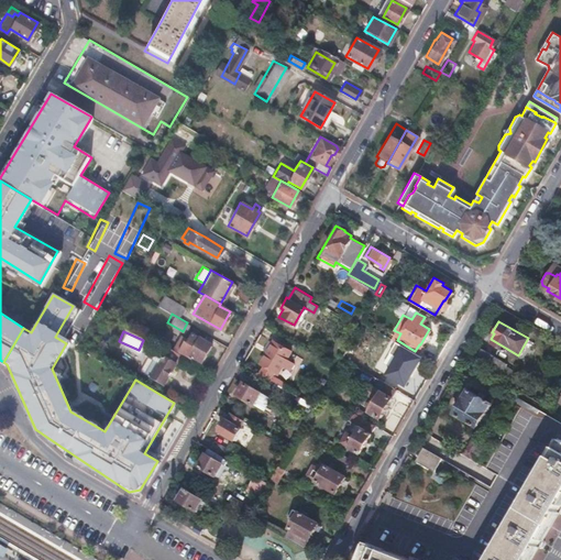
[(185,341),(177,337),(172,348),(187,357),(188,354),(199,361),(209,343),(189,332),(186,338),(185,341)]
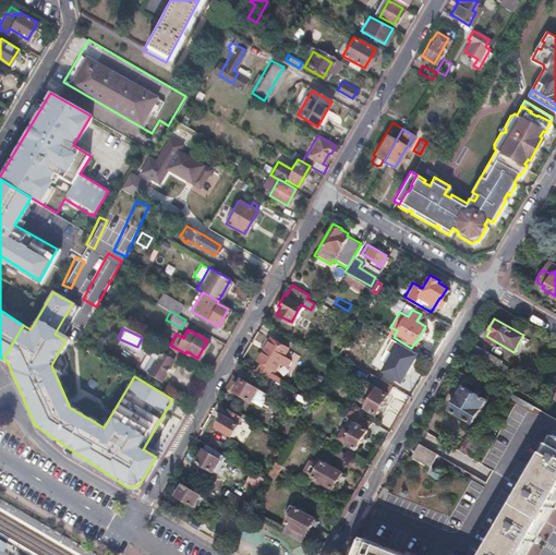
[(340,353),(349,359),(379,376),(391,383),(395,385),(399,377),(373,362),(385,341),(373,334),(361,356),(353,351),(352,353),(339,347),(336,353),(337,353),(335,358),(337,359),(340,353)]
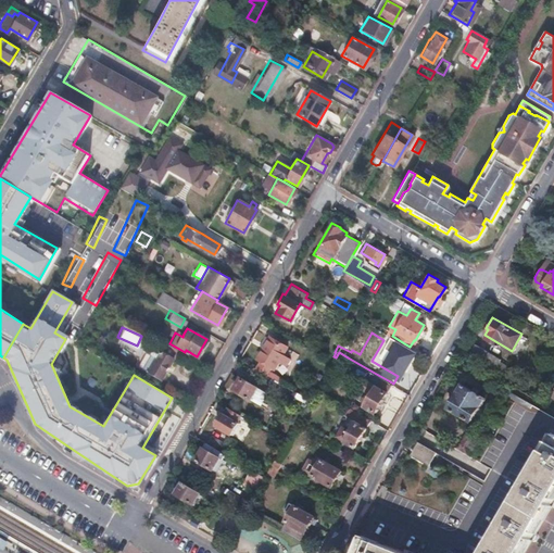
[(525,336),(521,334),(512,351),(515,353),(525,336)]
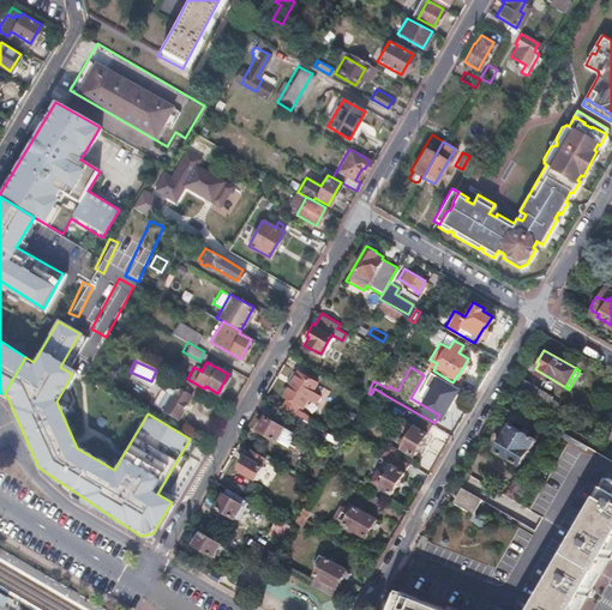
[(315,381),(297,370),(285,393),(287,394),(281,404),(306,418),(309,415),(295,406),(299,402),(303,403),(307,394),(315,399),(317,399),(318,396),(317,393),(310,388),(315,381)]
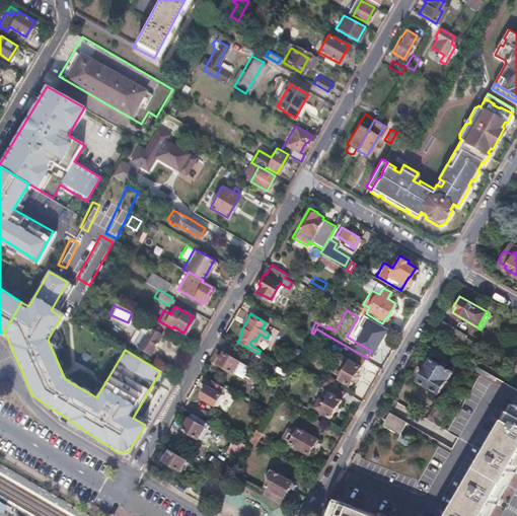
[(164,325),(147,315),(131,343),(148,353),(164,325)]
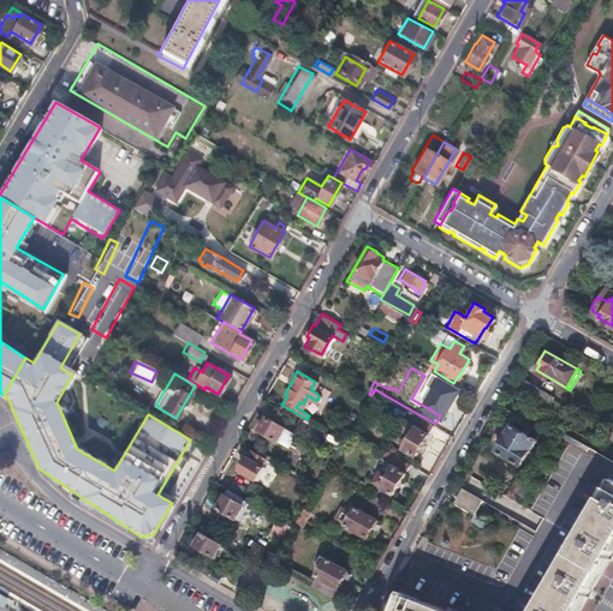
[(453,383),(447,379),(440,391),(447,396),(454,383),(453,383)]
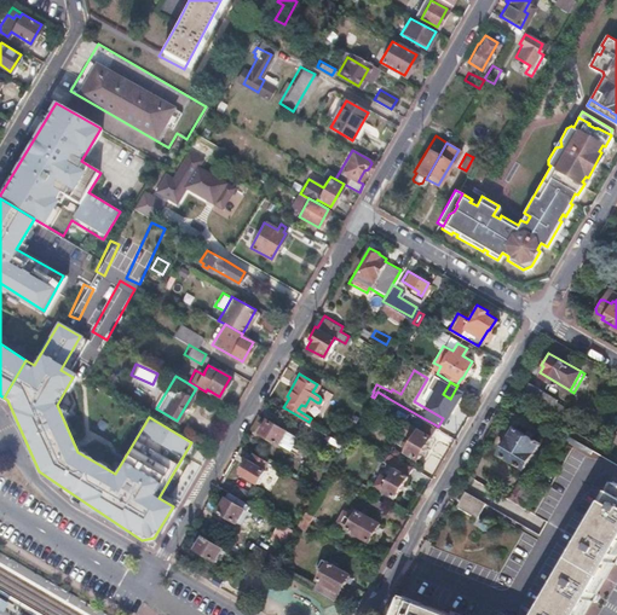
[(387,398),(378,392),(374,398),(384,404),(387,398)]
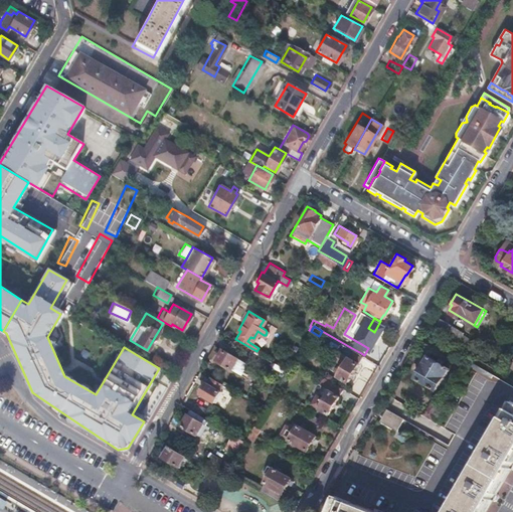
[(221,347),(214,358),(230,368),(237,357),(221,347)]
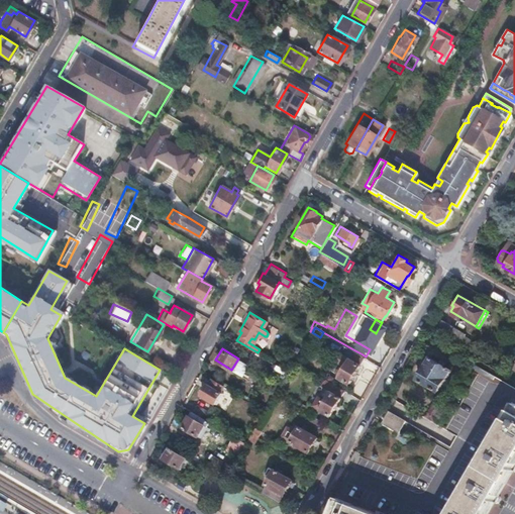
[(335,360),(338,362),(333,371),(337,373),(336,375),(347,381),(363,354),(351,348),(347,355),(339,351),(335,360)]
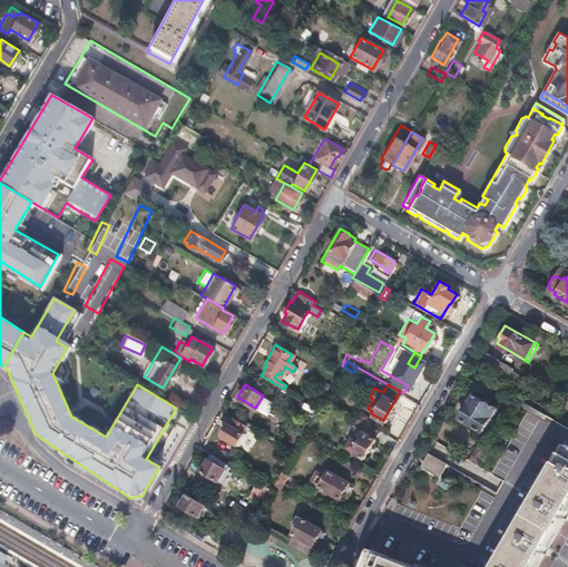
[(468,400),(466,402),(457,418),(480,431),(495,407),(472,393),(468,400)]
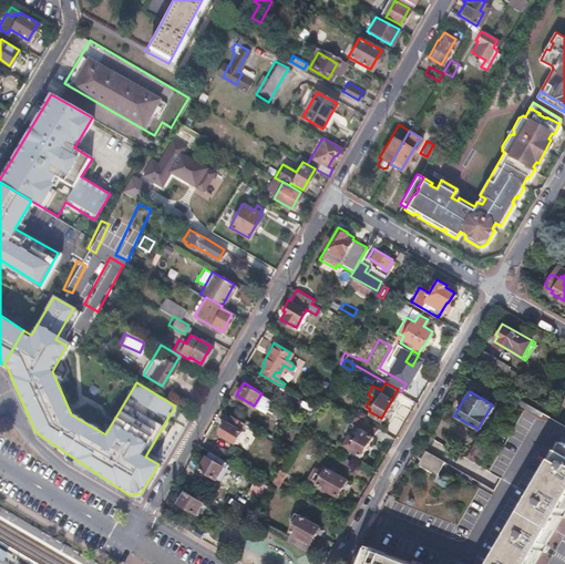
[(514,395),(512,398),(534,411),(536,408),(514,395)]
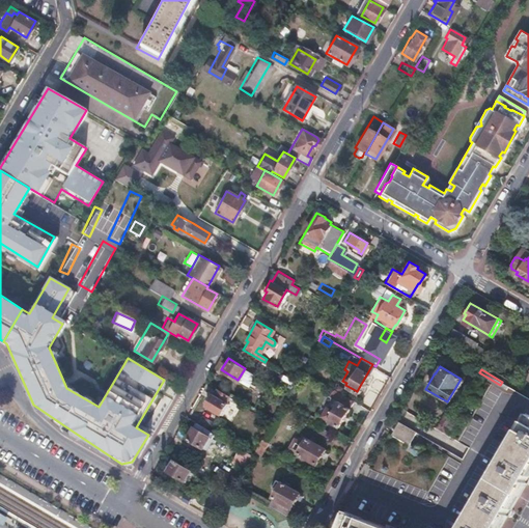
[(308,373),(304,370),(300,378),(304,381),(308,373)]
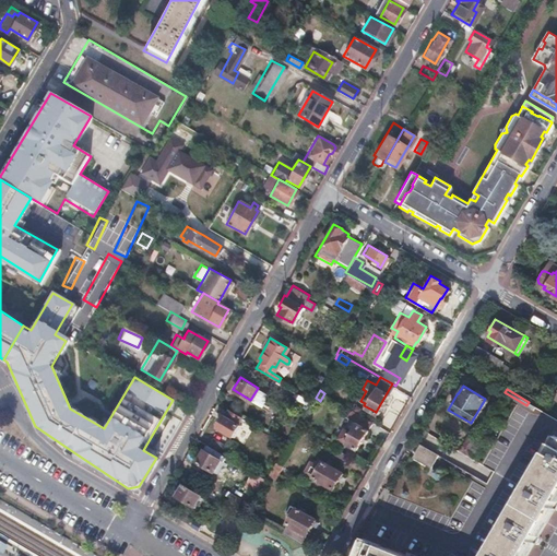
[(295,391),(291,398),(306,406),(310,400),(295,391)]
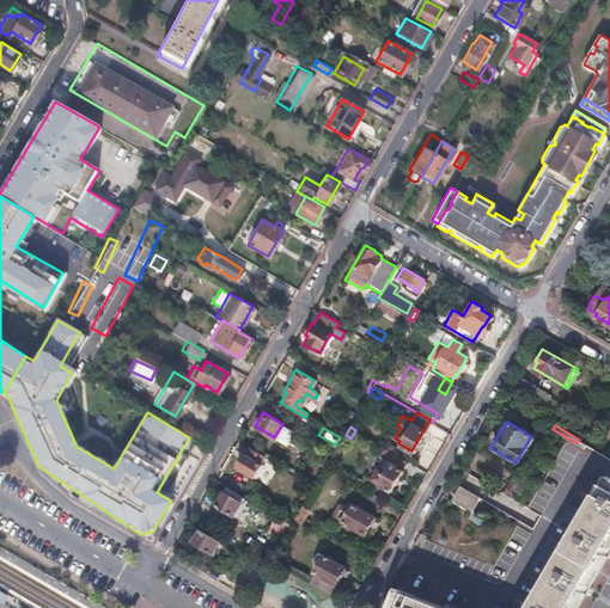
[(244,453),(243,452),(236,466),(254,476),(261,462),(260,461),(263,455),(248,447),(244,453)]
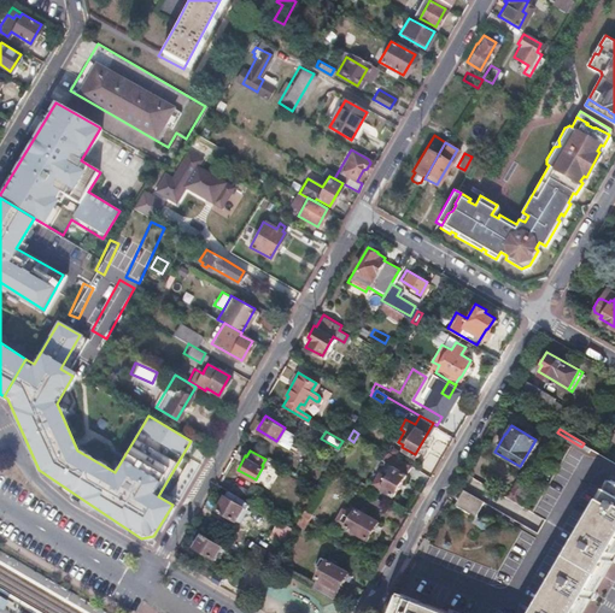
[(381,472),(378,470),(372,482),(392,493),(409,463),(394,454),(390,463),(387,461),(381,472)]
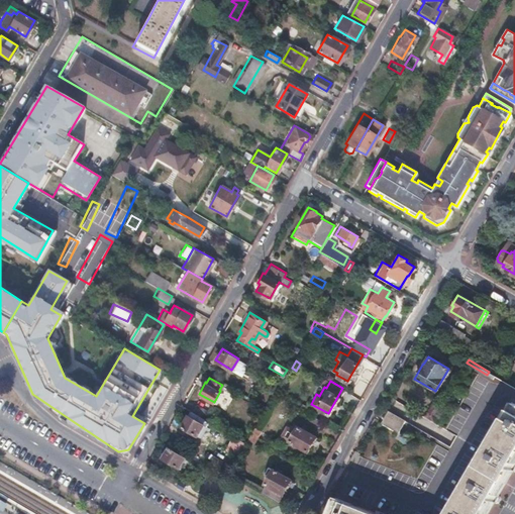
[(482,513),(514,456),(514,399),(446,513),(382,513),(334,497),(327,513),(482,513)]
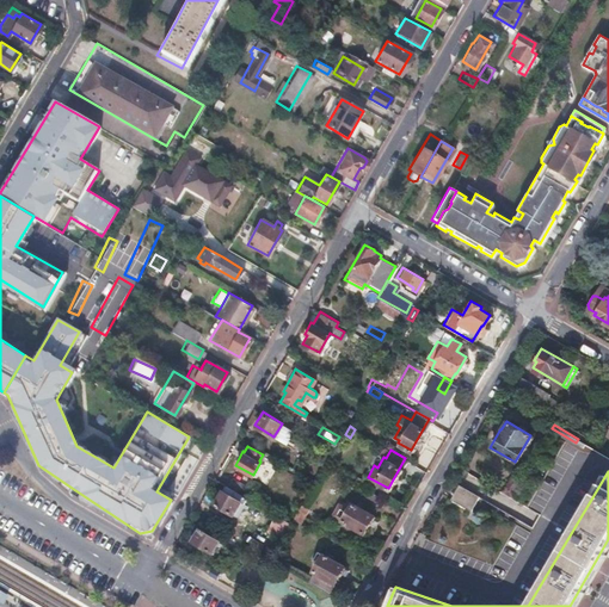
[(518,479),(508,474),(499,489),(509,495),(518,479)]
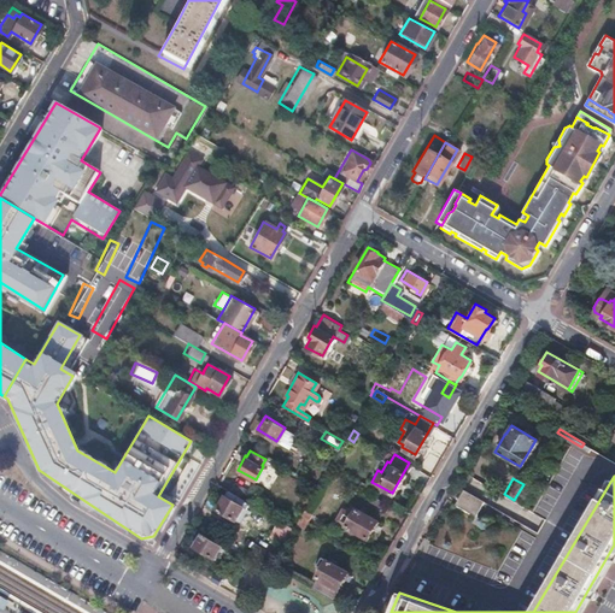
[(232,481),(226,489),(242,497),(247,490),(232,481)]
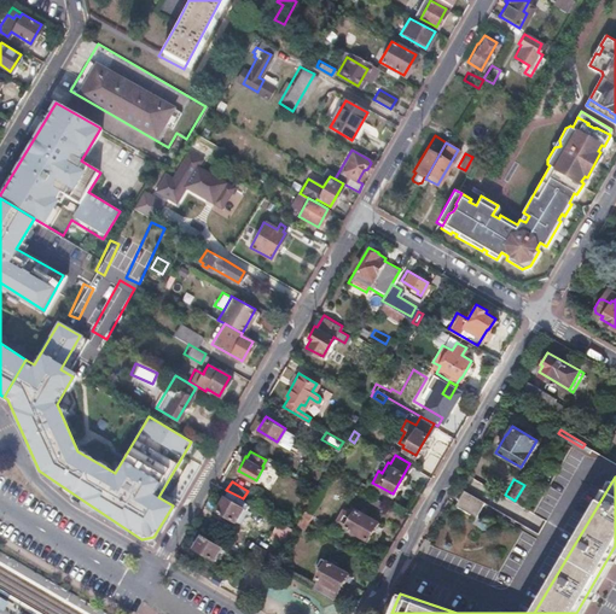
[(459,487),(453,498),(476,510),(482,501),(459,487)]
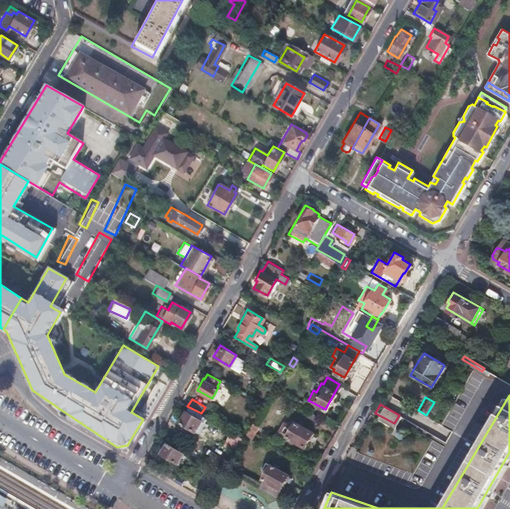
[(201,413),(187,406),(178,421),(194,431),(199,421),(203,424),(205,422),(202,421),(205,416),(201,413)]
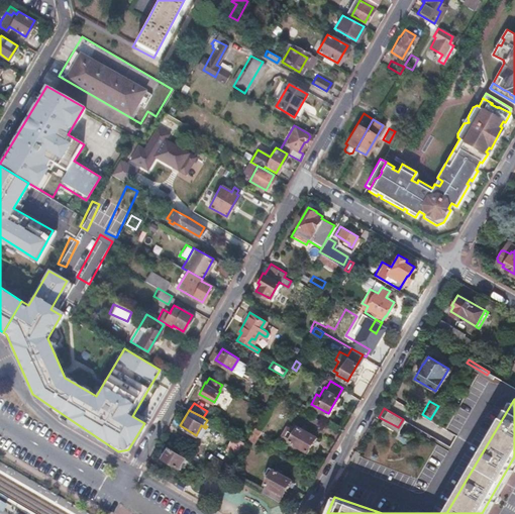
[(311,414),(308,420),(321,428),(324,422),(311,414)]
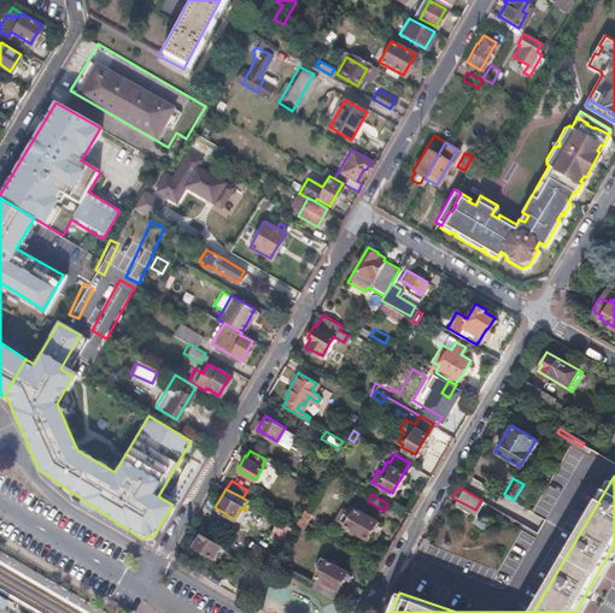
[(452,497),(451,501),(473,513),(475,510),(452,497)]
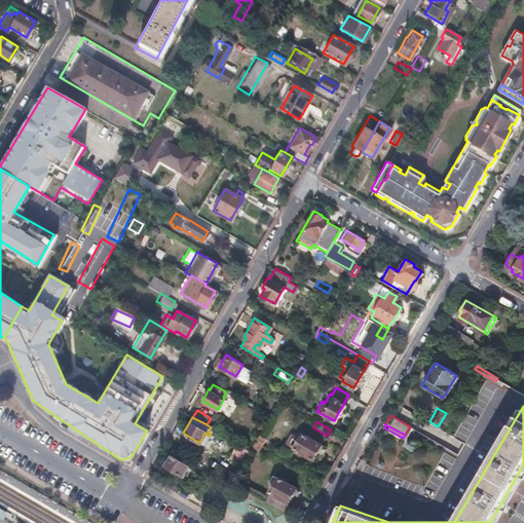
[(289,433),(284,442),(311,457),(317,447),(320,443),(297,430),(293,436),(289,433)]
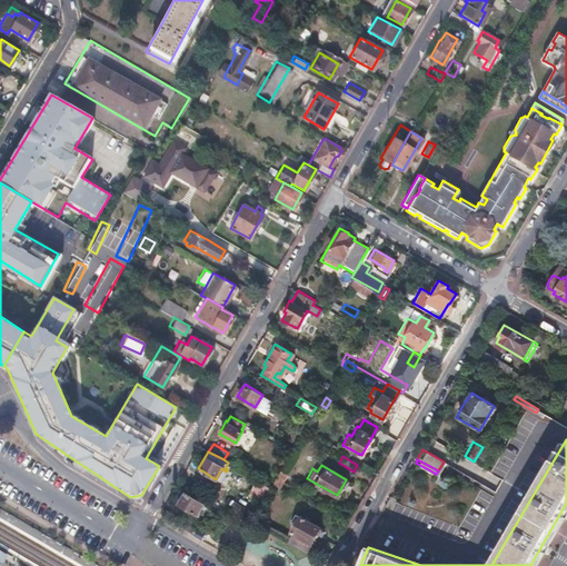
[(285,472),(279,468),(276,475),(281,478),(285,472)]
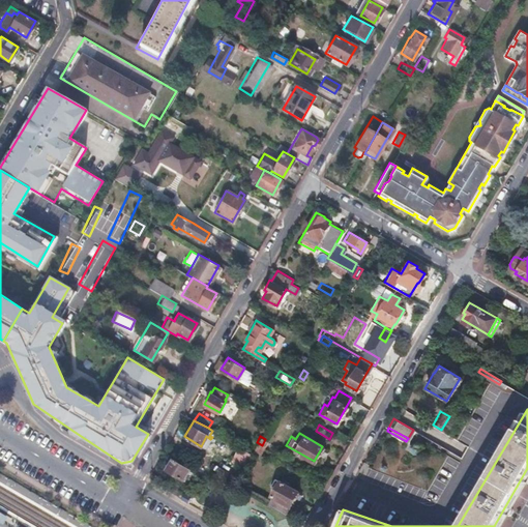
[(262,445),(257,442),(253,449),(258,452),(262,445)]
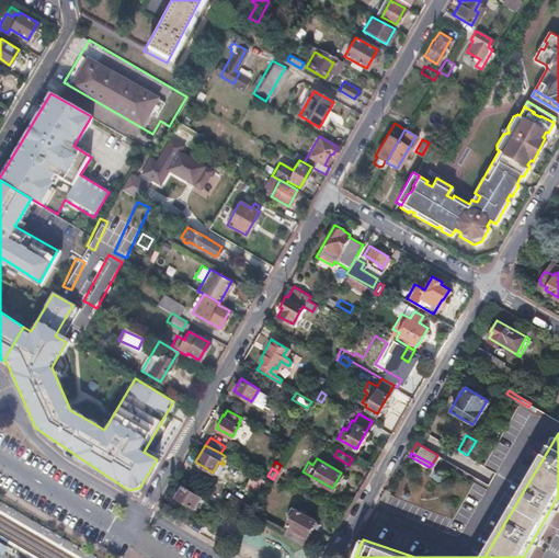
[(252,473),(249,478),(262,485),(265,479),(252,473)]
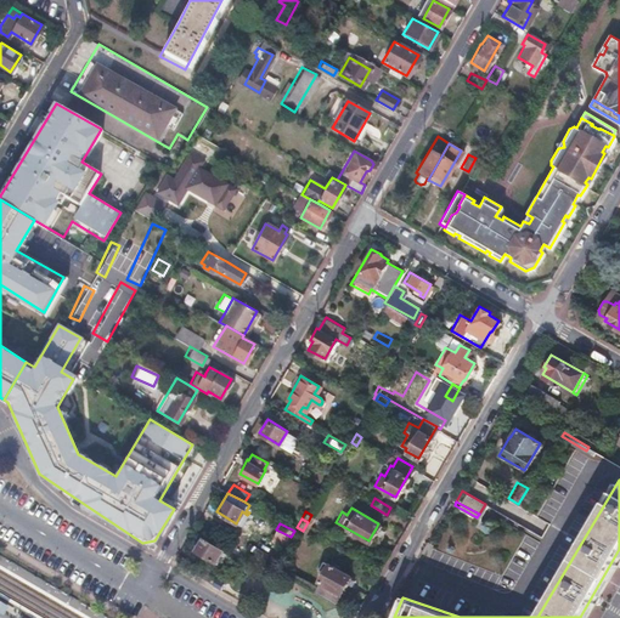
[(223,546),(203,536),(196,549),(214,560),(223,546)]
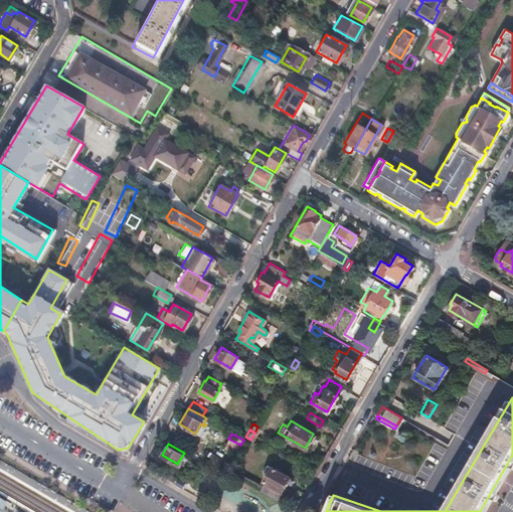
[(290,476),(272,466),(259,487),(275,497),(280,489),(282,490),(287,481),(290,476)]
